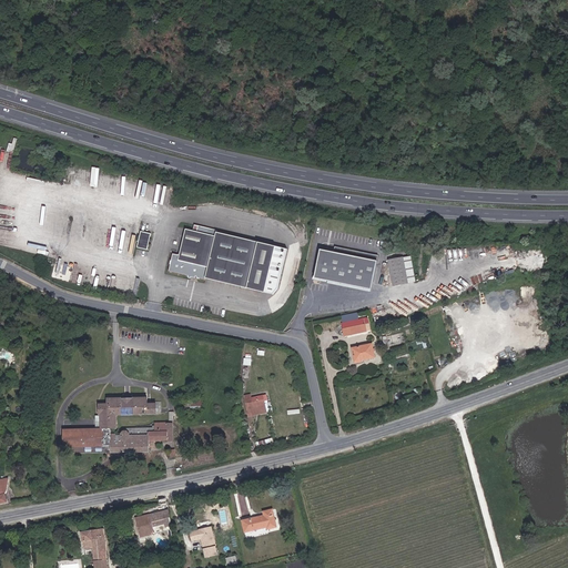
[(14,139),(13,143),(10,143),(8,151),(16,152),(18,139),(14,139)]
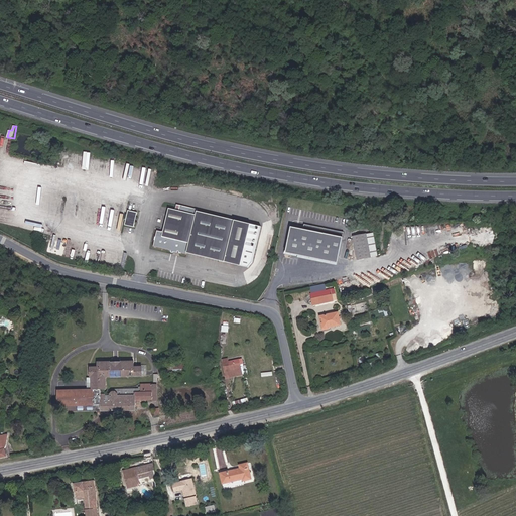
[(186,255),(250,269),(259,229),(196,215),(197,212),(179,208),(178,213),(167,211),(162,234),(156,233),(152,248),(170,252),(170,254),(172,255),(173,251),(177,252),(178,255),(185,256),(186,255)]
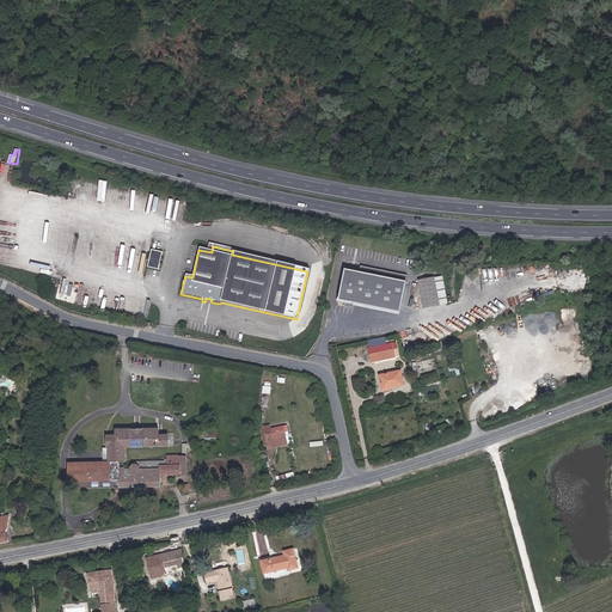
[(166,254),(155,250),(152,267),(163,269),(166,254)]
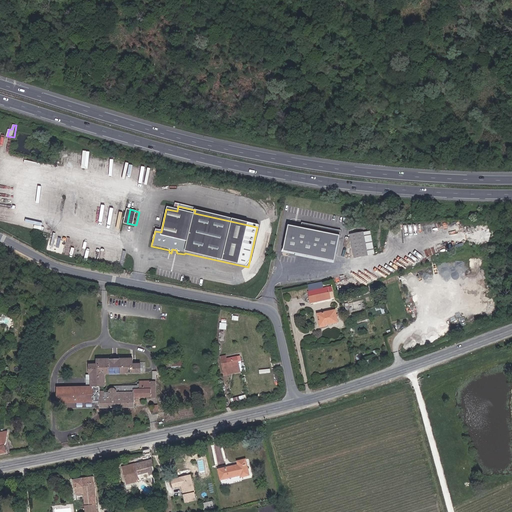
[(304,228),(294,225),(292,238),(288,237),(285,251),(339,261),(346,237),(343,236),(344,231),(305,223),(304,228)]
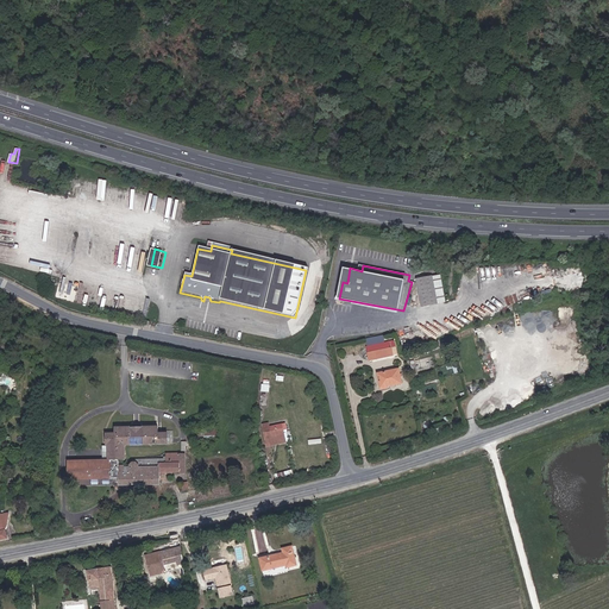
[(427,276),(410,278),(418,313),(441,308),(437,281),(432,282),(428,282),(427,280),(427,276)]
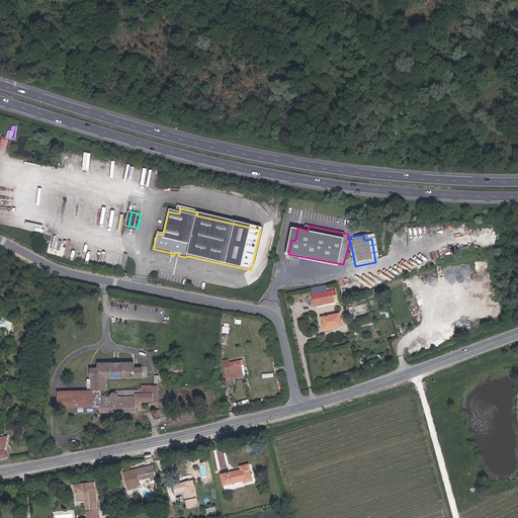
[(314,307),(337,303),(335,290),(326,291),(312,294),(314,307)]
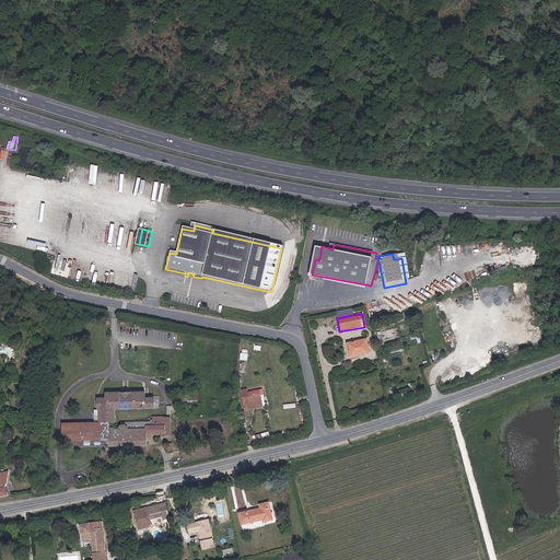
[(356,353),(369,351),(368,347),(369,346),(369,342),(366,343),(365,339),(346,342),(349,357),(356,356),(356,353)]
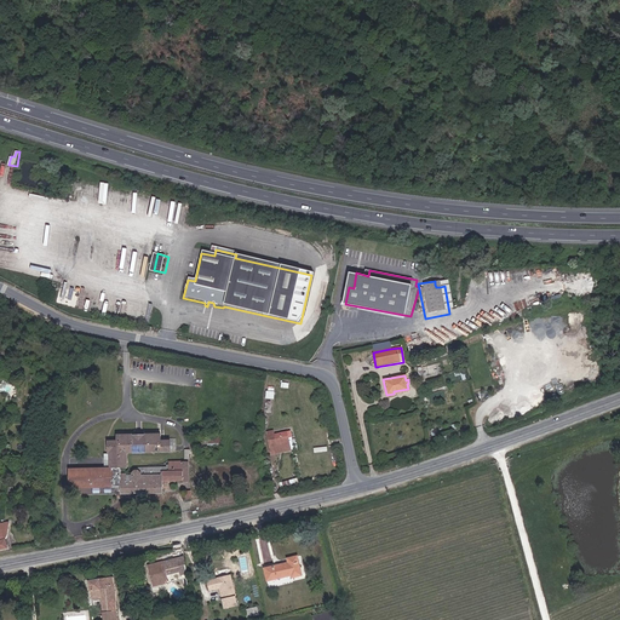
[(269,432),(275,455),(298,451),(293,431),(277,435),(277,431),(269,432)]
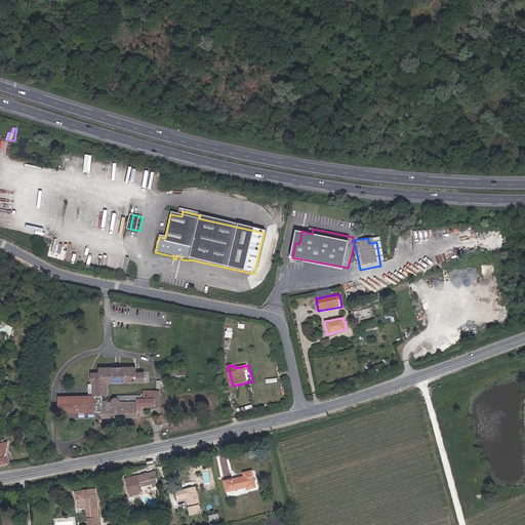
[(163,406),(163,391),(147,391),(147,395),(137,395),(137,397),(118,398),(116,401),(116,402),(111,402),(111,396),(108,396),(108,384),(145,382),(145,372),(136,373),(136,367),(99,368),(99,373),(91,373),(92,384),(93,384),(93,396),(58,397),(59,414),(102,413),(102,417),(136,416),(135,408),(135,405),(147,405),(154,404),(154,406),(163,406)]
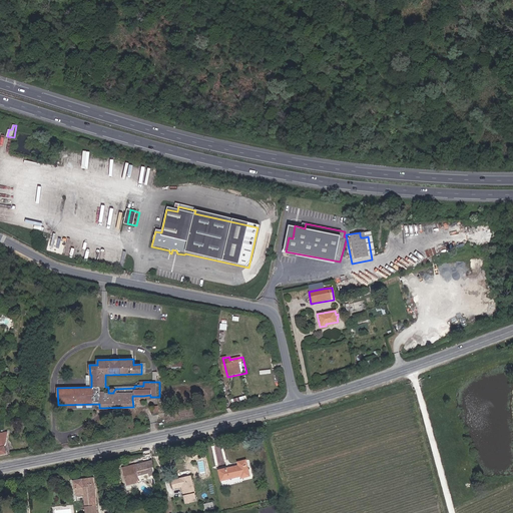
[(169,372),(179,372),(178,362),(156,362),(156,368),(168,368),(169,372)]
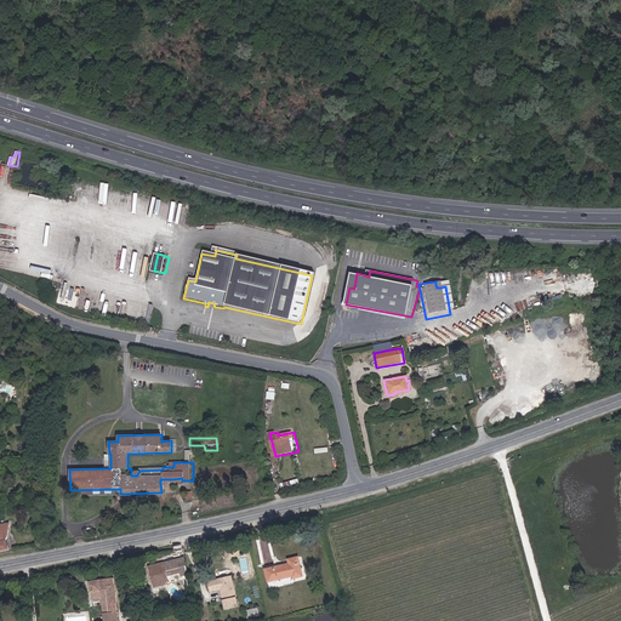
[(291,577),(291,580),(303,577),(298,558),(288,562),(288,565),(280,567),(280,568),(265,571),(267,584),(291,577)]
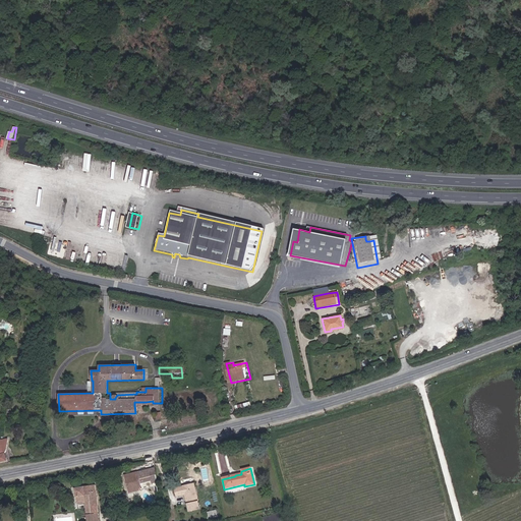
[(134,486),(138,485),(138,482),(150,480),(151,483),(157,482),(155,469),(131,473),(131,475),(124,476),(127,493),(134,490),(134,486)]
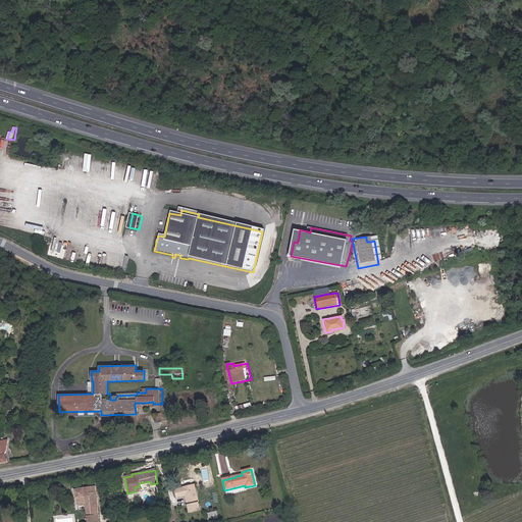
[(195,485),(174,489),(176,498),(185,496),(189,513),(201,511),(195,485)]
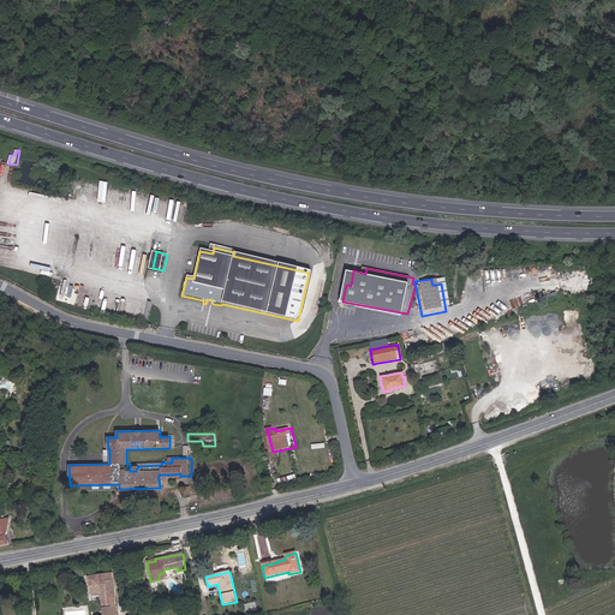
[(118,614),(113,573),(107,574),(109,584),(100,585),(102,599),(103,614),(118,614)]
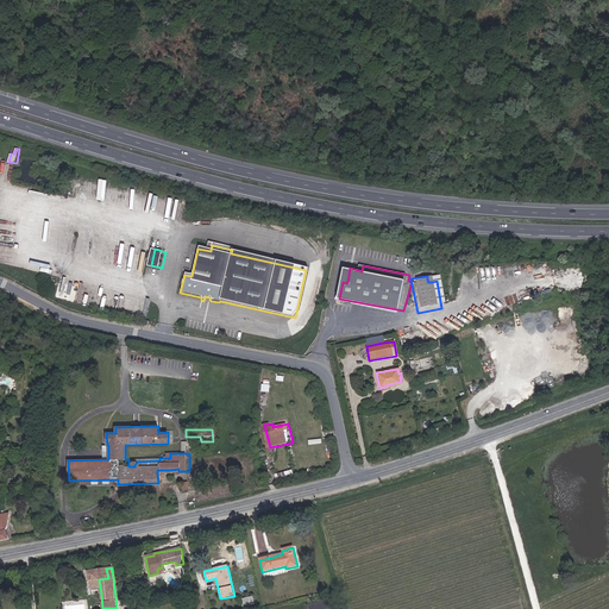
[(90,590),(92,595),(101,594),(99,579),(108,578),(106,569),(87,571),(89,590),(90,590)]
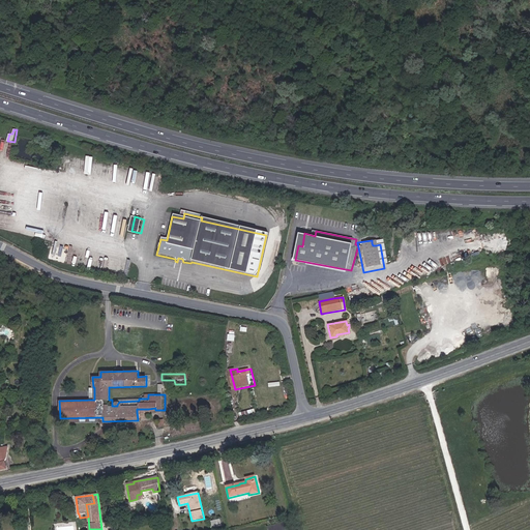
[(221,519),(210,521),(212,528),(222,526),(221,519)]
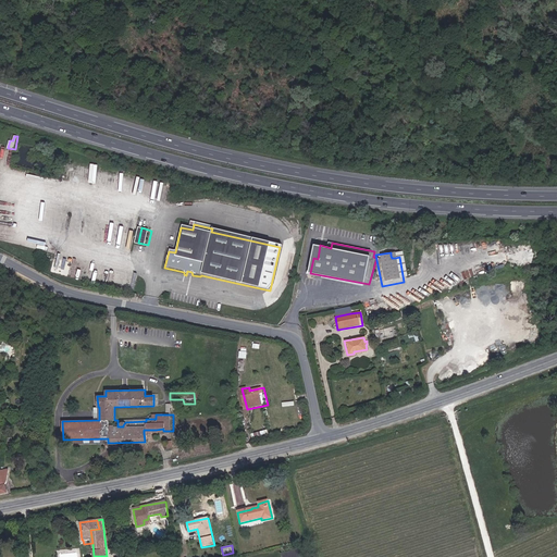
All buildings are outlined.
